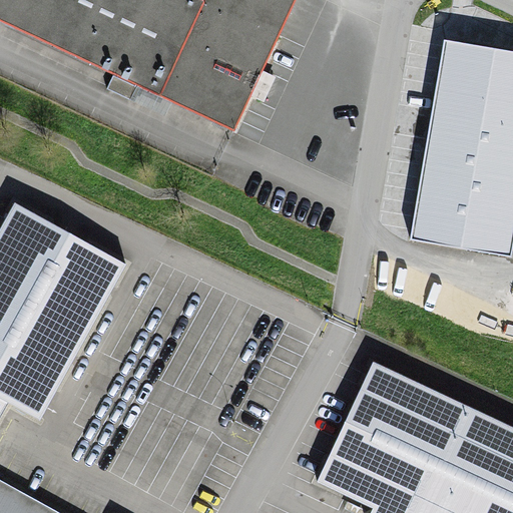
[(0,0),(0,22),(112,75),(140,88),(235,133),(253,94),(264,99),(274,78),(262,72),(296,0),(0,0)]
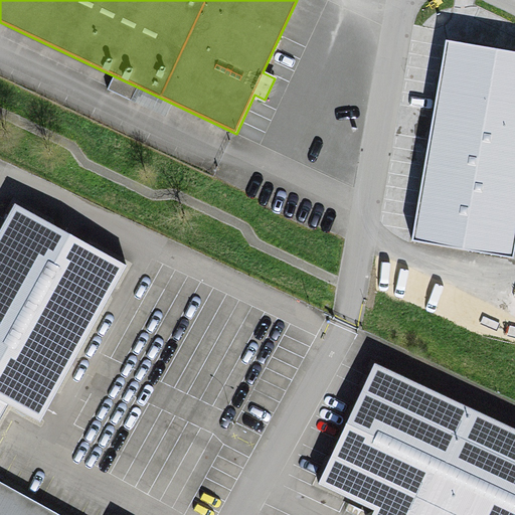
[(514,243),(514,55),(447,44),(412,243),(512,261),(514,243)]
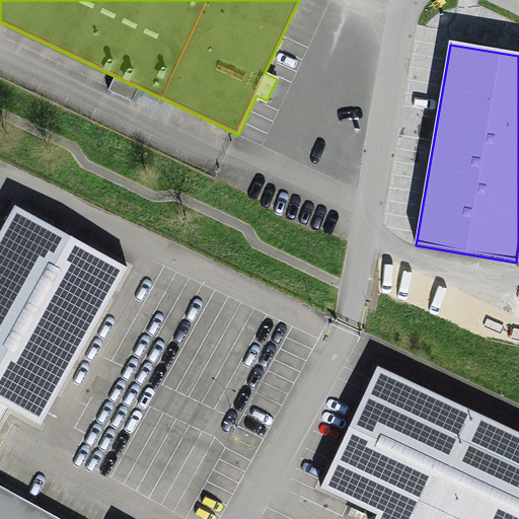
[(136,102),(142,89),(114,76),(107,89),(136,102)]
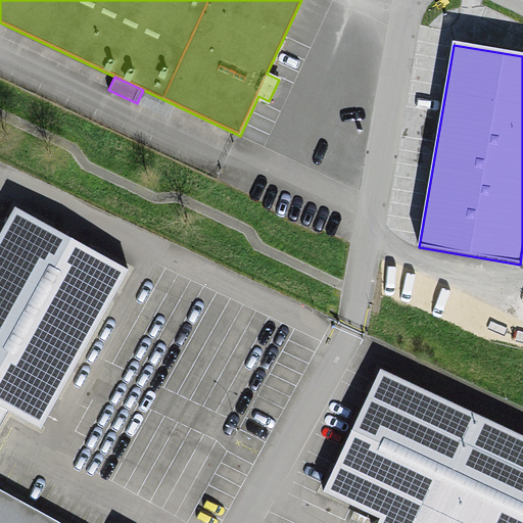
[(128,268),(16,206),(0,235),(0,522),(62,522),(0,487),(0,423),(8,410),(38,428),(128,268)]
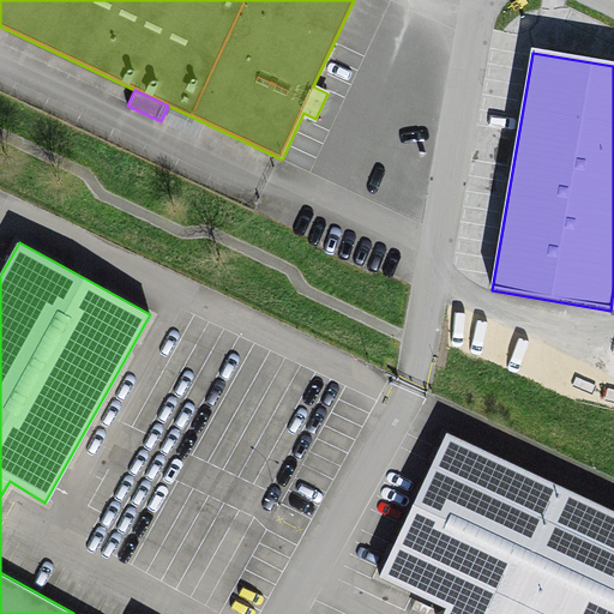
[(613,613),(613,511),(445,433),(378,576),(445,607),(441,613),(613,613)]
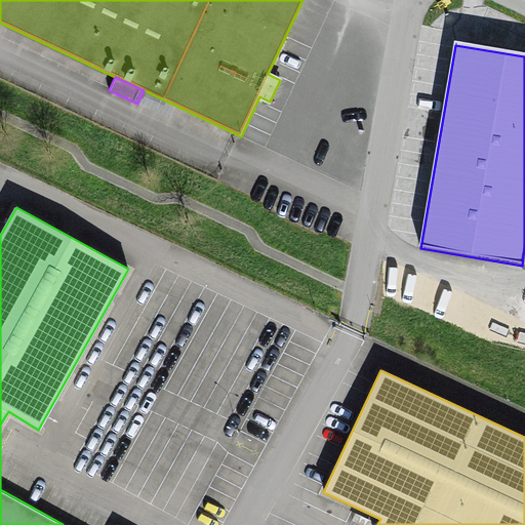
All buildings are outlined.
